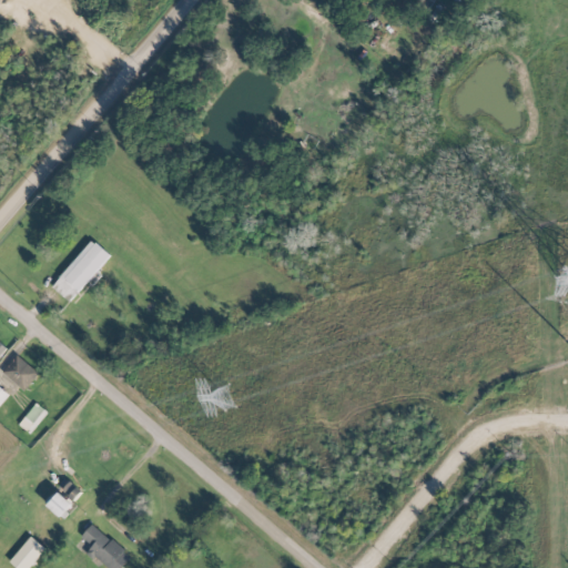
[(51,285),(69,301),(110,255),(92,240),(51,285)]
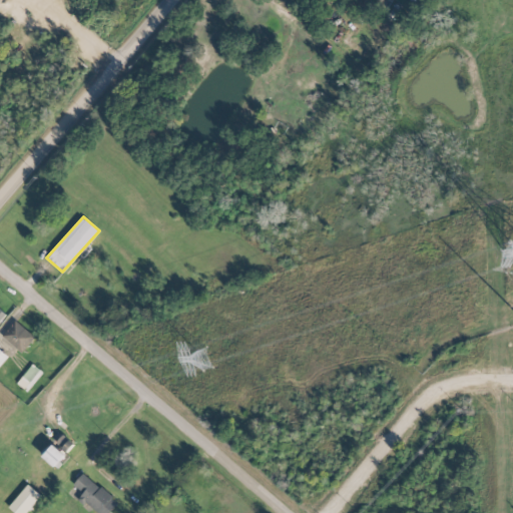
[(20,353),(34,338),(15,320),(1,335),(20,353)]
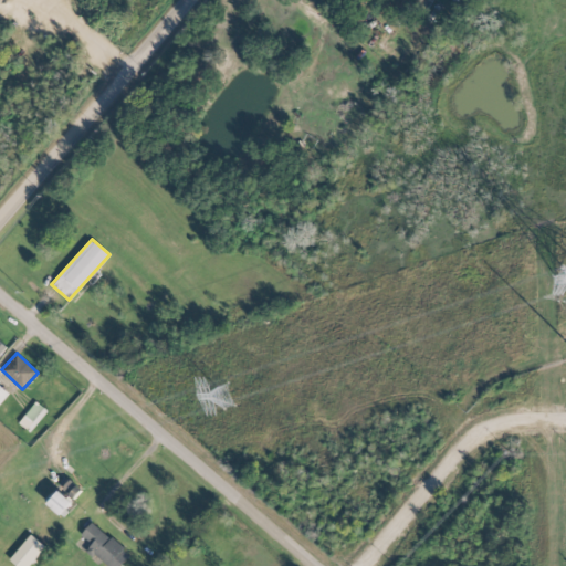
[(0,401),(9,394),(0,385),(0,401)]
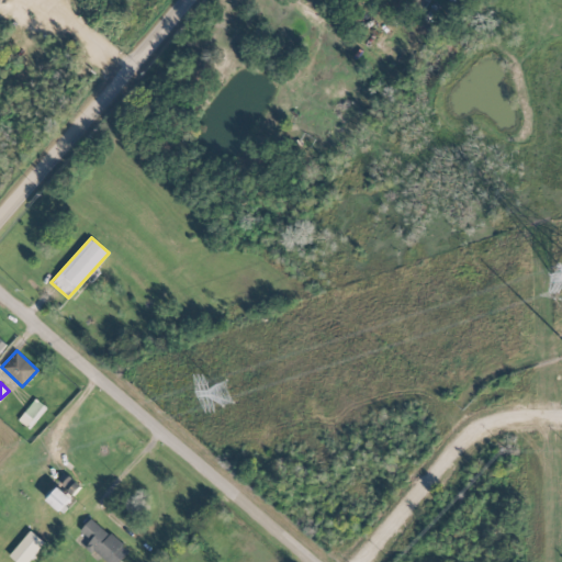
[(46,406),(34,398),(19,420),(31,429),(46,406)]
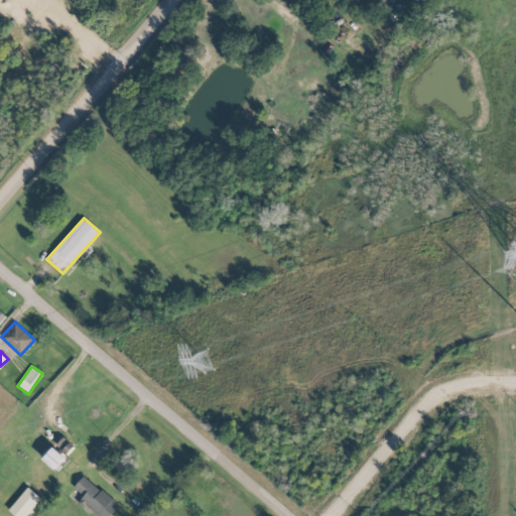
[(42,458),(55,469),(75,447),(62,435),(42,458)]
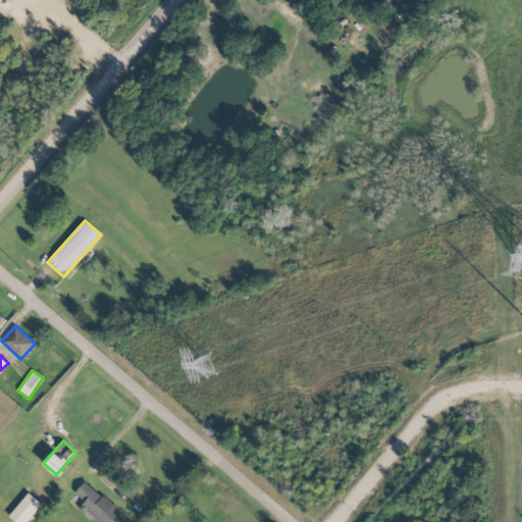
[(97,521),(109,521),(119,512),(85,480),(73,493),(84,502),(80,506),(97,521)]
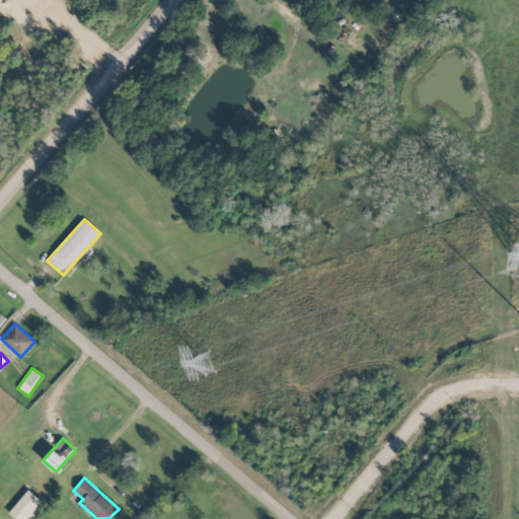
[(8,513),(15,518),(24,518),(41,501),(28,490),(8,513)]
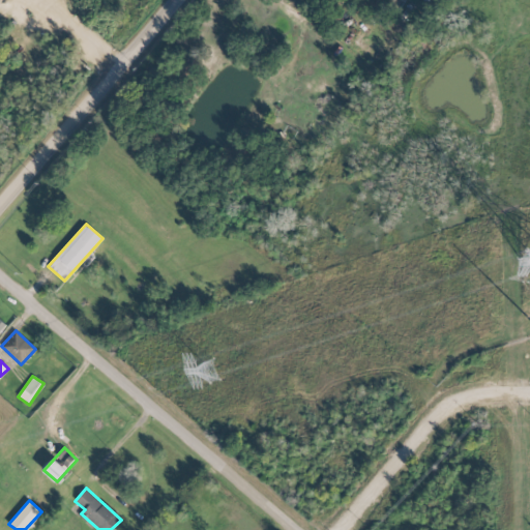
All buildings are outlined.
